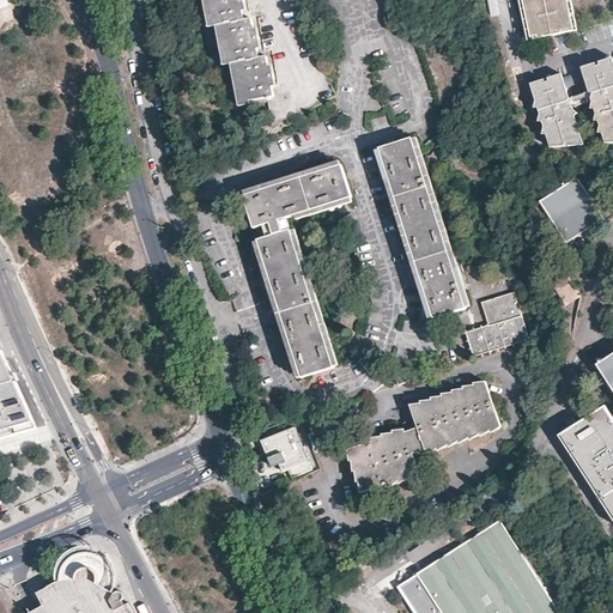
[(247,19),(243,2),(247,1),(246,0),(210,0),(216,25),(223,24),(231,65),(238,64),(247,102),(277,95),(274,79),(277,78),(275,73),(273,73),(269,58),(262,59),(259,42),(262,42),(261,36),(259,36),(254,17),(247,19)]
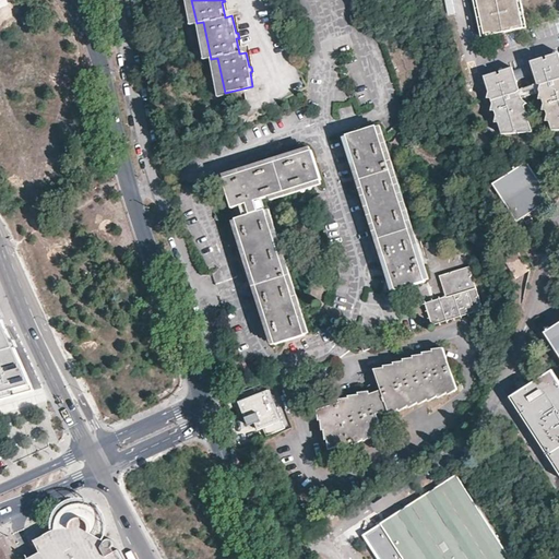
[(455,13),(452,0),(444,0),(448,15),(455,13)]
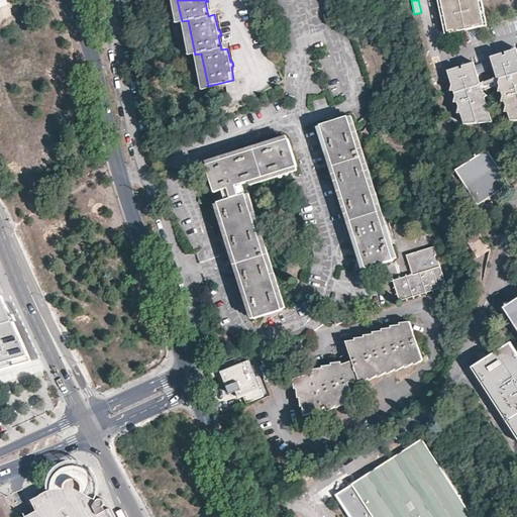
[(486,24),(481,0),(437,0),(445,32),(486,24)]
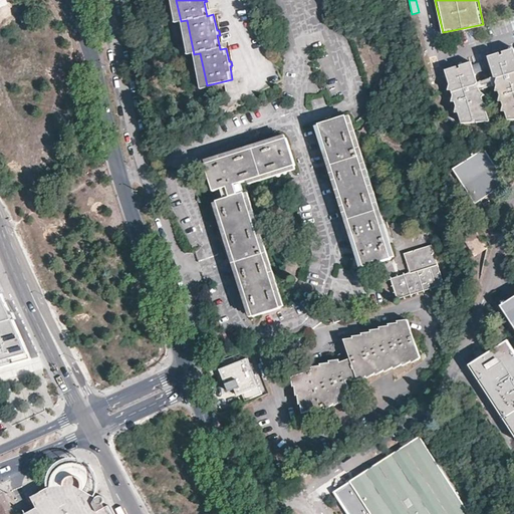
[(492,72),(507,118),(513,118),(513,54),(512,49),(487,56),(492,72)]
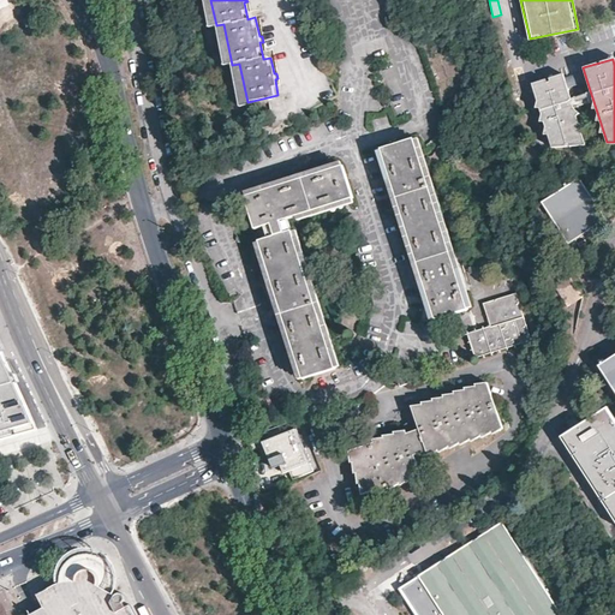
[(562,73),(531,84),(551,147),(585,145),(572,102),(562,73)]
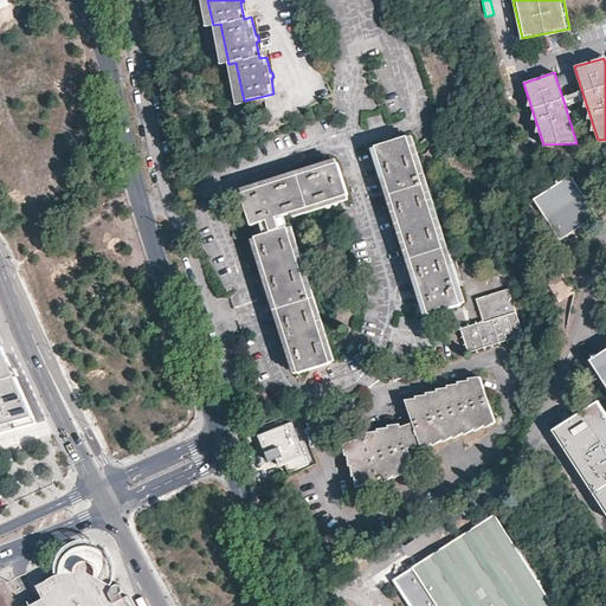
[(461,305),(407,136),(375,147),(429,316),(461,305)]
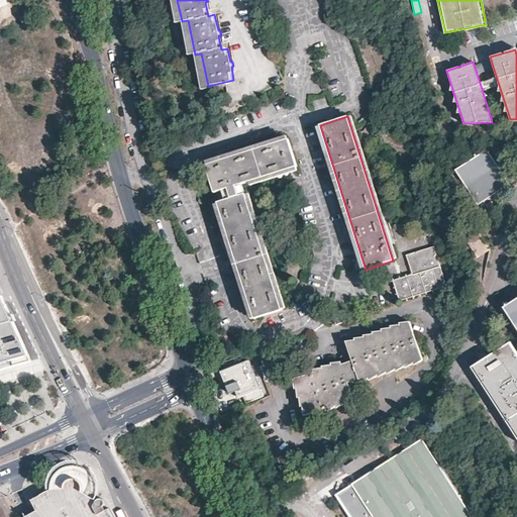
[(282,310),(245,193),(239,195),(236,186),(297,167),(289,139),(206,165),(215,193),(227,189),(230,198),(218,202),(254,318),(282,310)]
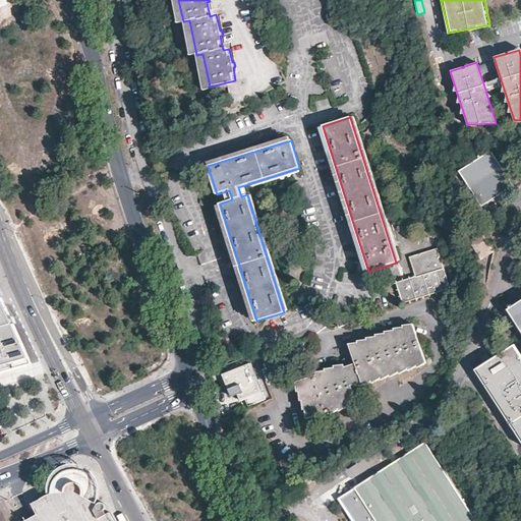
[(515,185),(491,151),(459,172),(481,207),(515,185)]
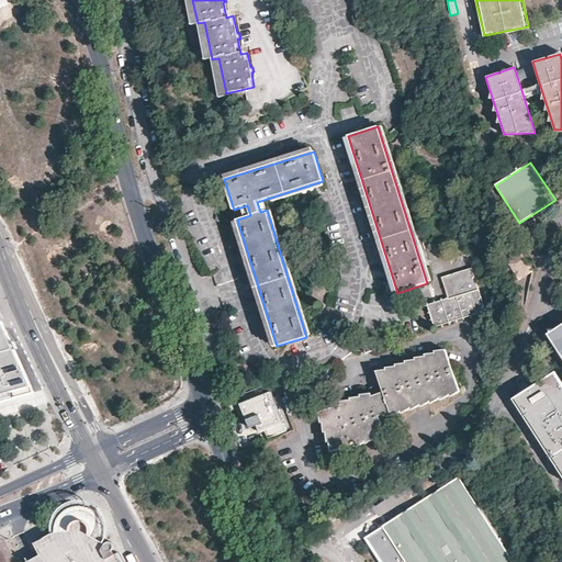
[(532,271),(521,255),(508,263),(519,280),(532,271)]
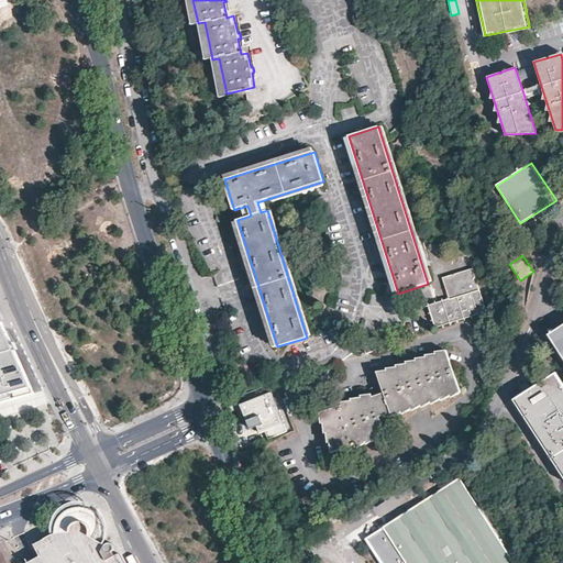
[(485,312),(472,269),(442,279),(448,299),(428,306),(434,328),(485,312)]
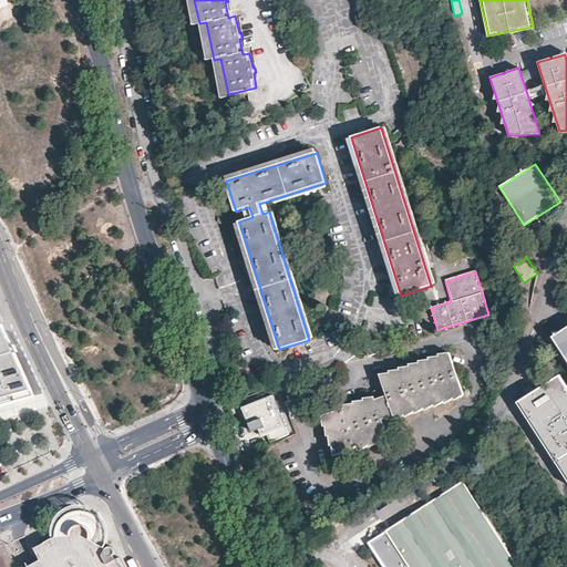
[(0,318),(0,404),(35,395),(0,318)]
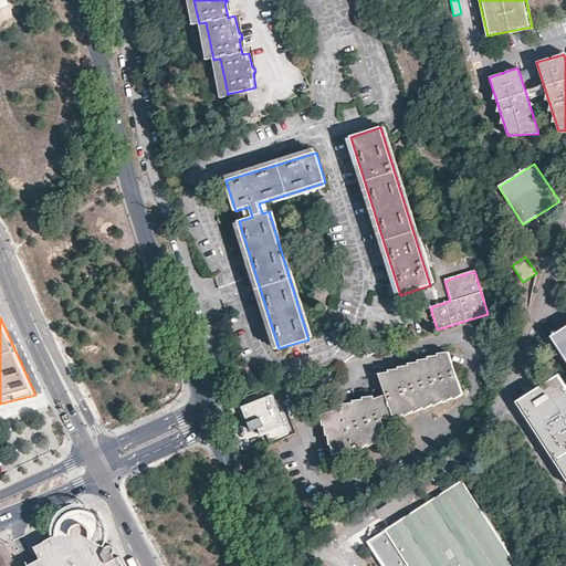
[(565,326),(551,336),(565,359),(565,326)]
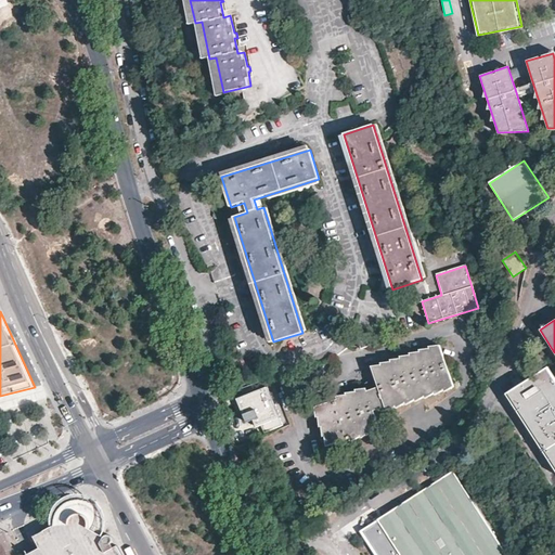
[(371,345),(368,333),(353,337),(358,349),(371,345)]
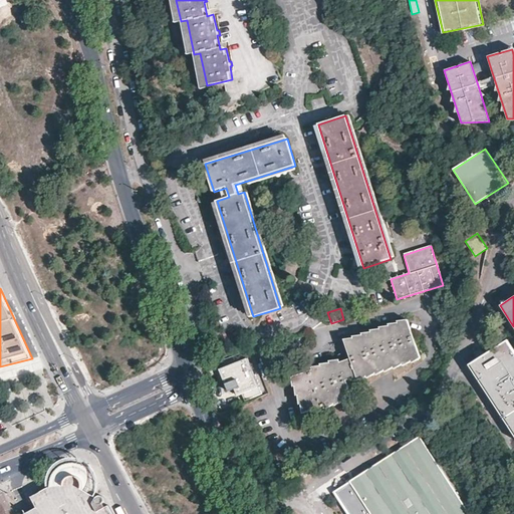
[(346,381),(420,358),(409,324),(345,344),(350,359),(313,370),(313,369),(294,375),(306,413),(325,407),(324,406),(351,397),(346,381)]
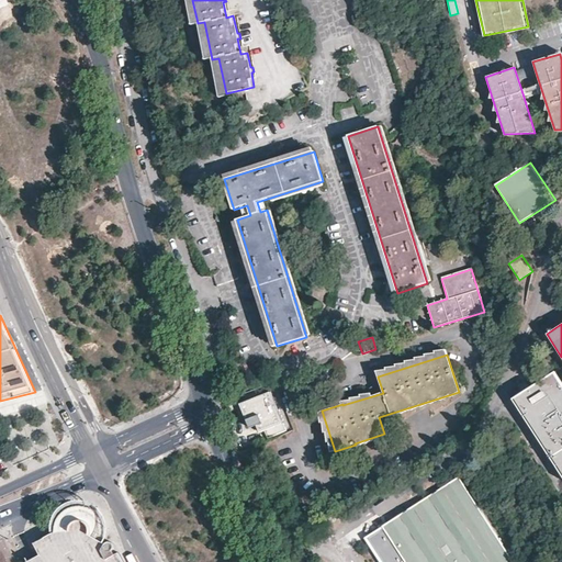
[(561,381),(557,372),(531,389),(524,394),(514,400),(561,473),(561,381)]
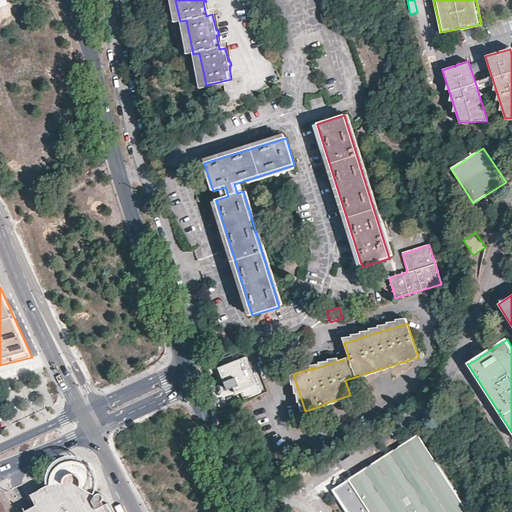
[(484,354),(479,347),(472,352),(477,359),(484,354)]
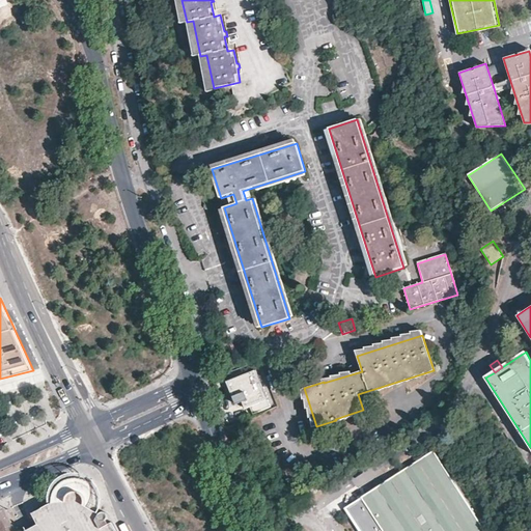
[(268,406),(255,369),(227,380),(235,401),(247,397),(249,404),(244,406),(247,413),(268,406)]
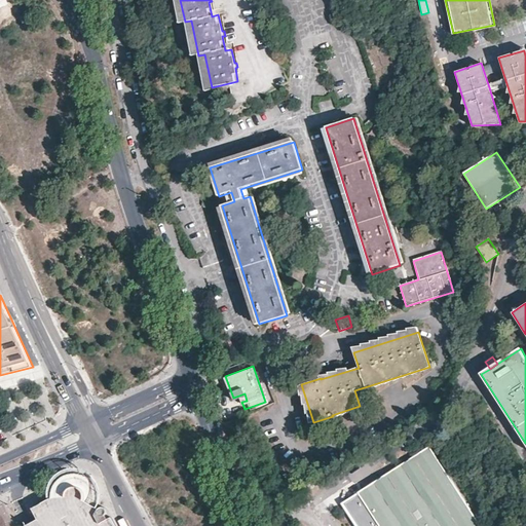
[(480,525),(428,447),(358,492),(358,493),(342,503),(355,525),(480,525)]
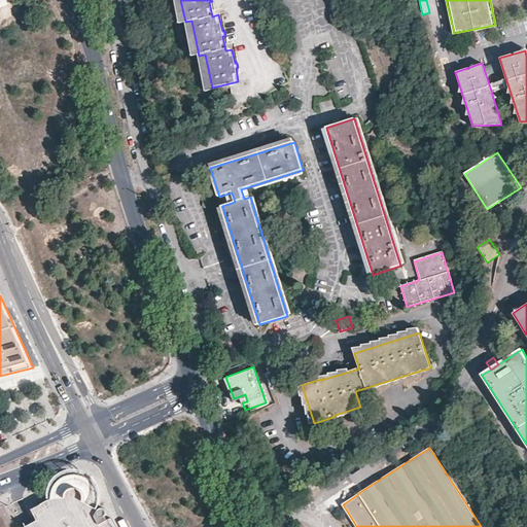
[(99,508),(97,511),(94,507),(96,504),(96,497),(95,490),(92,483),(85,478),(83,477),(79,475),(75,475),(67,475),(62,478),(58,481),(53,487),(50,493),(50,499),(30,510),(33,516),(36,521),(39,526),(114,526),(110,519),(106,521),(104,518),(106,514),(106,511),(104,508),(101,507),(99,508)]
